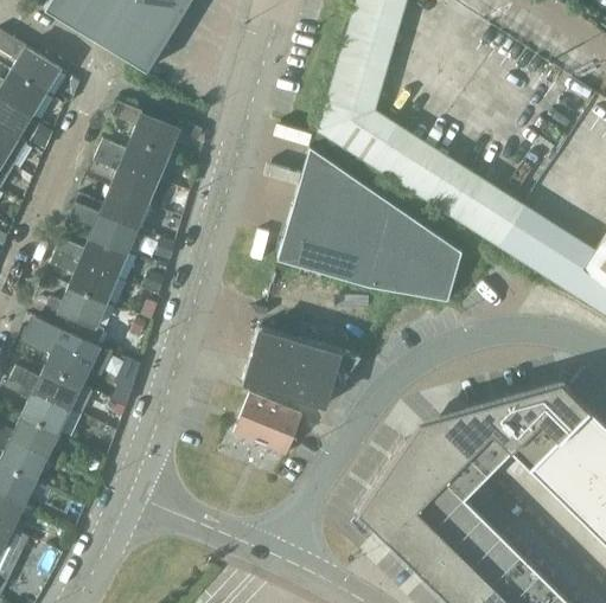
[(50,0),(44,10),(147,72),(191,0),(50,0)]
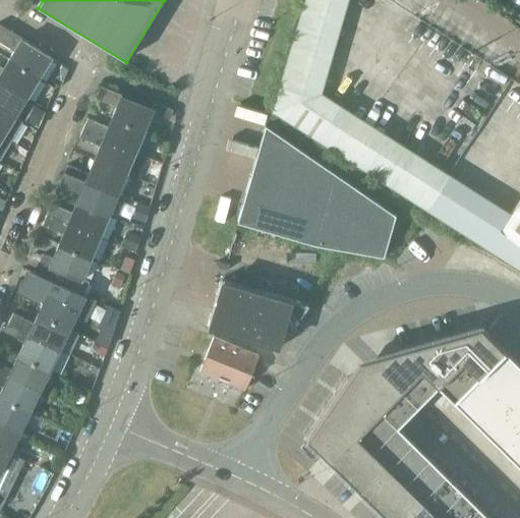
[(519,0),(502,0),(519,12),(519,0)]
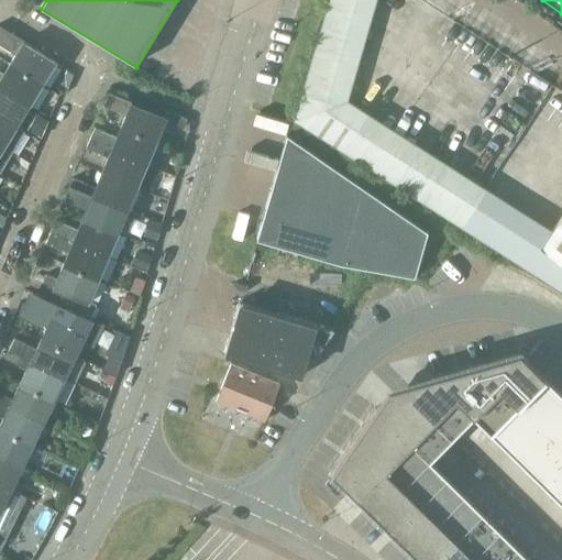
[(0,29),(0,46),(17,56),(10,67),(42,86),(55,65),(24,46),(25,45),(3,32),(0,29)]
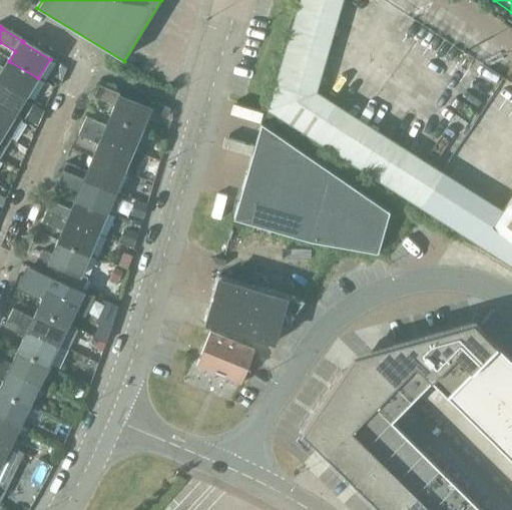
[(0,68),(0,81),(26,98),(38,78),(9,61),(3,71),(0,68)]
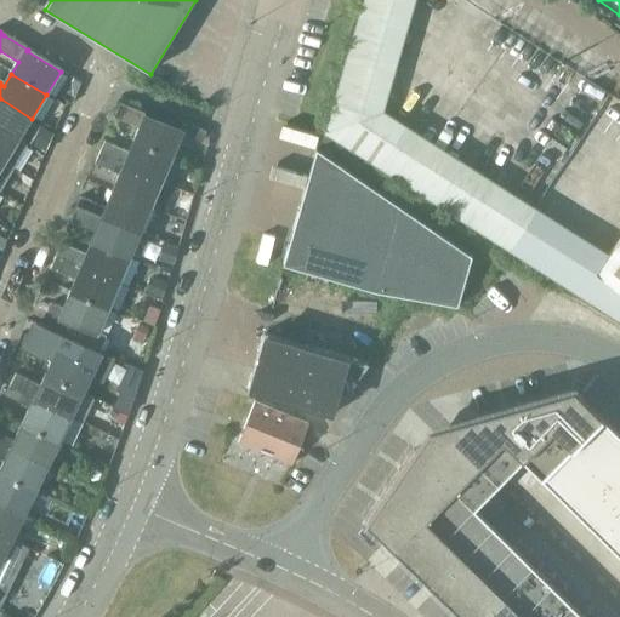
[(0,98),(0,131),(18,142),(32,119),(0,98)]
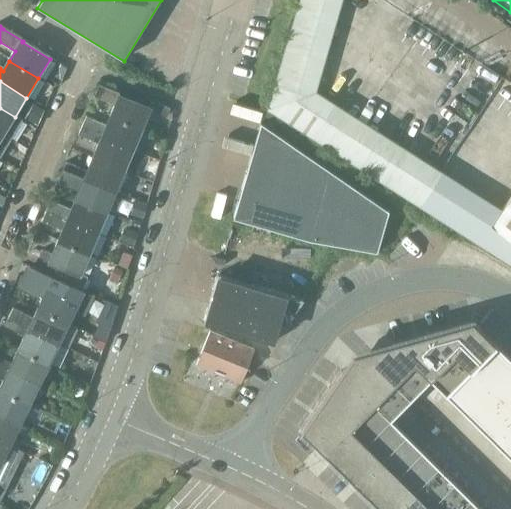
[(121,96),(100,87),(95,100),(115,108),(110,118),(141,131),(150,110),(121,97),(121,96)]
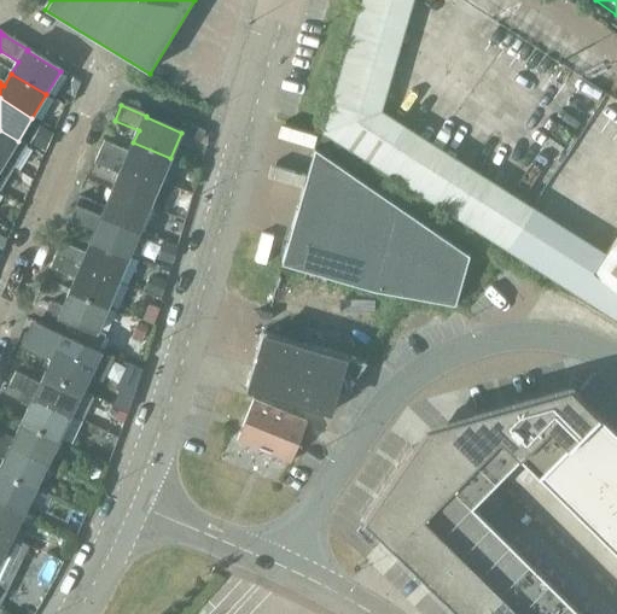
[(0,162),(12,169),(25,146),(18,141),(0,130),(0,162)]
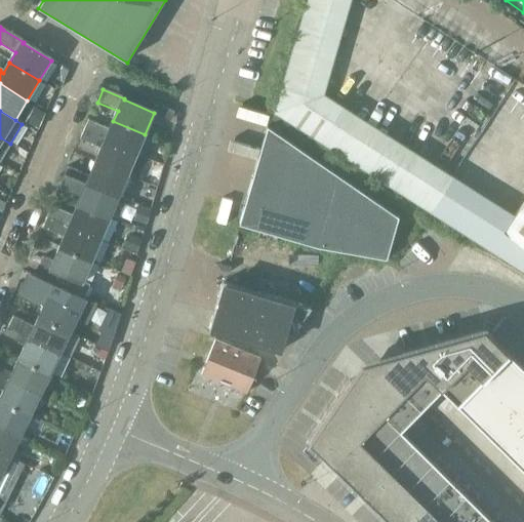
[(84,133),(136,156),(145,134),(113,121),(108,135),(87,126),(84,133)]
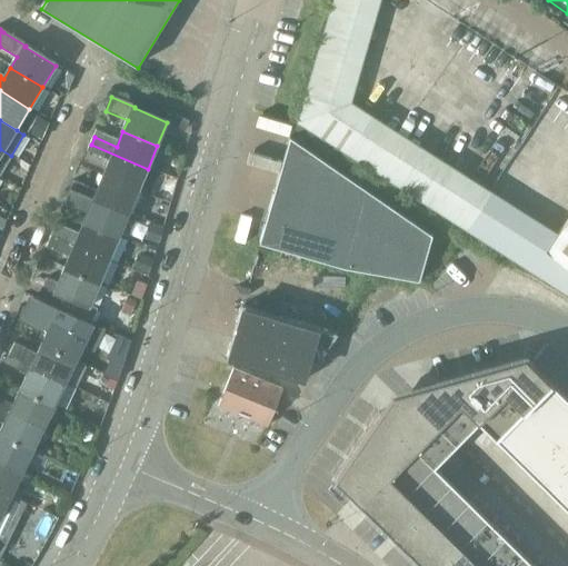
[(110,162),(103,177),(138,192),(148,169),(91,145),(88,152),(110,162)]
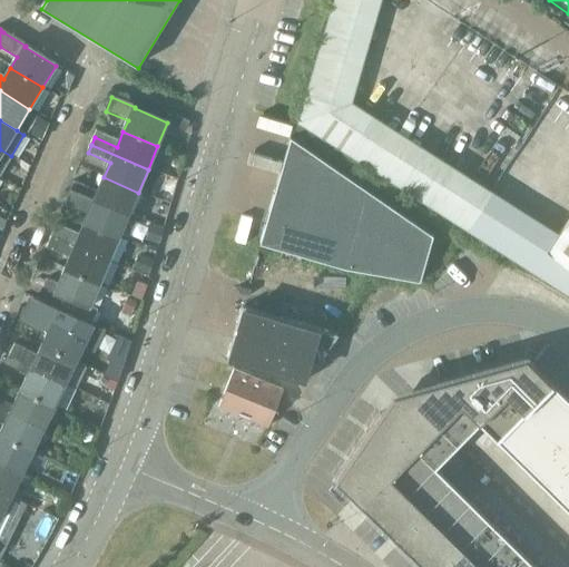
[(0,174),(11,156),(0,149),(0,174)]
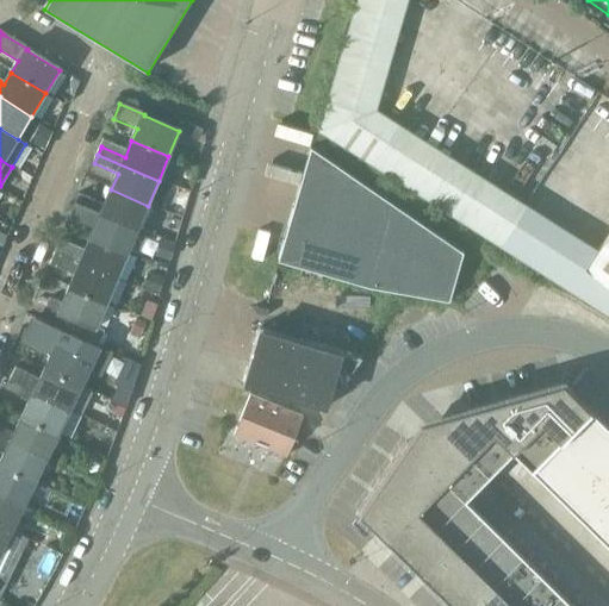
[(148,206),(111,189),(104,207),(80,197),(76,205),(137,230),(148,206)]
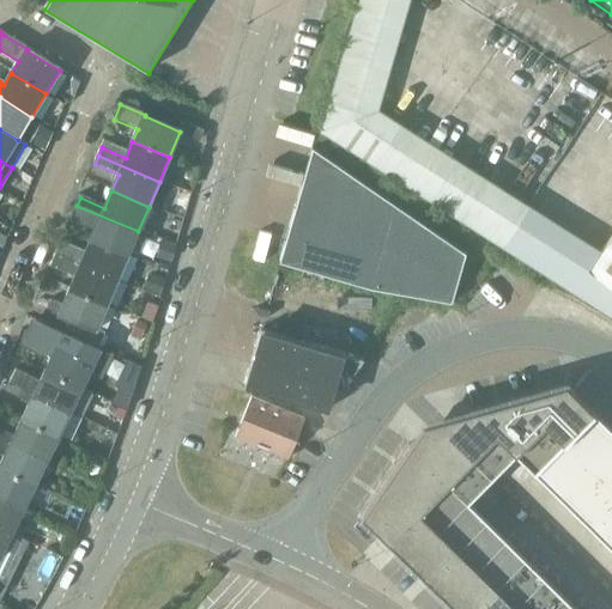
[(91,241),(128,256),(138,231),(77,206),(73,214),(97,225),(91,241)]
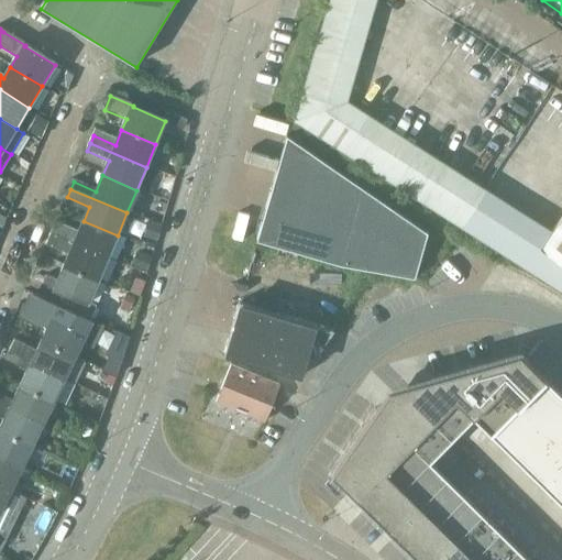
[(56,223),(52,234),(108,259),(118,235),(84,221),(78,232),(56,223)]
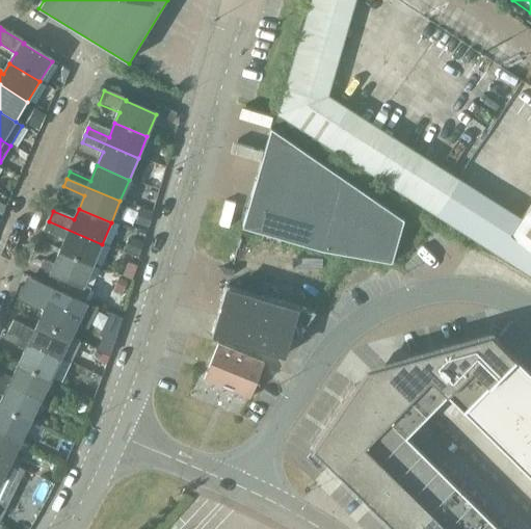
[(142,213),(139,226),(150,228),(153,215),(142,213)]
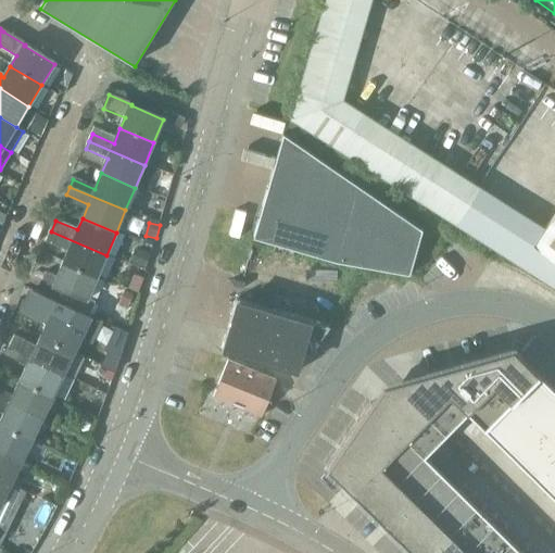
[(106,255),(51,231),(46,243),(67,252),(63,263),(97,278),(106,255)]
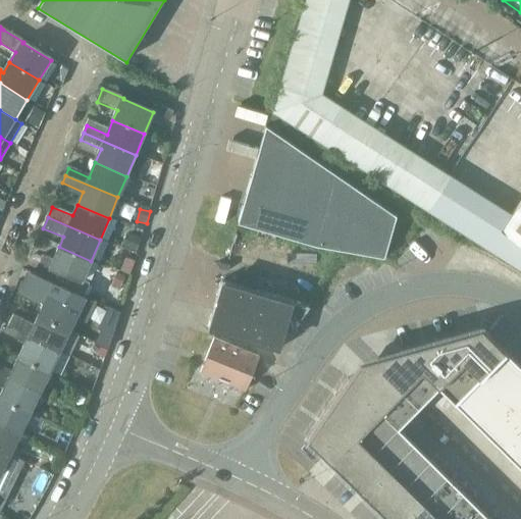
[(41,278),(65,290),(70,277),(82,282),(91,261),(59,247),(53,262),(43,257),(40,265),(45,267),(41,278)]
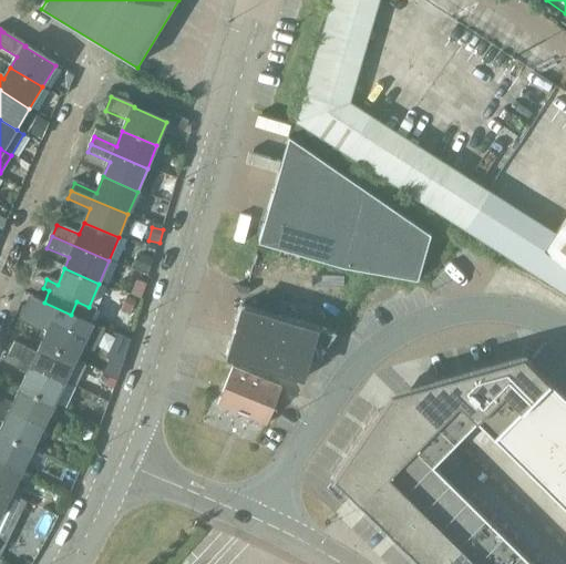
[(42,345),(75,360),(86,337),(65,327),(71,315),(44,303),(35,322),(49,329),(42,345)]
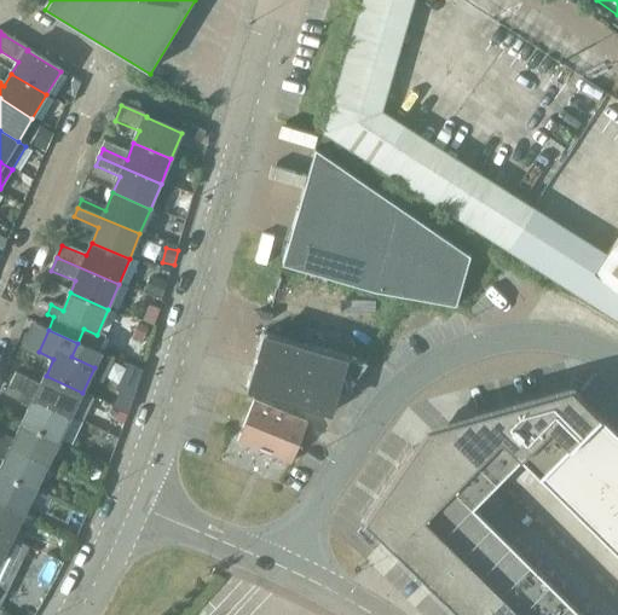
[(248,392),(333,417),(368,366),(264,335),(248,392)]
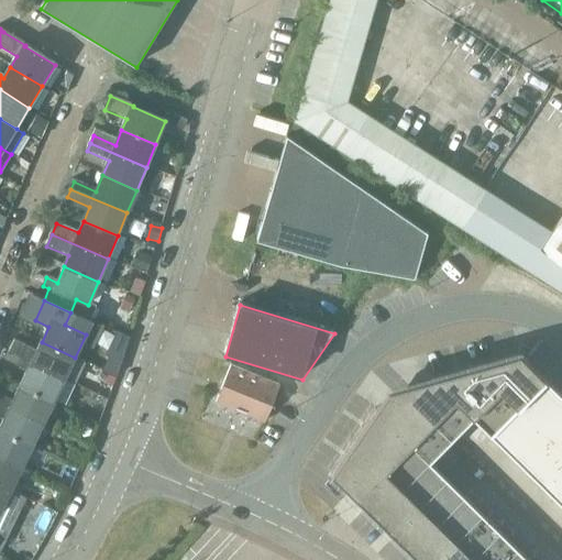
[(22,358),(21,360),(65,381),(75,358),(42,342),(34,358),(25,354),(23,355),(22,358)]
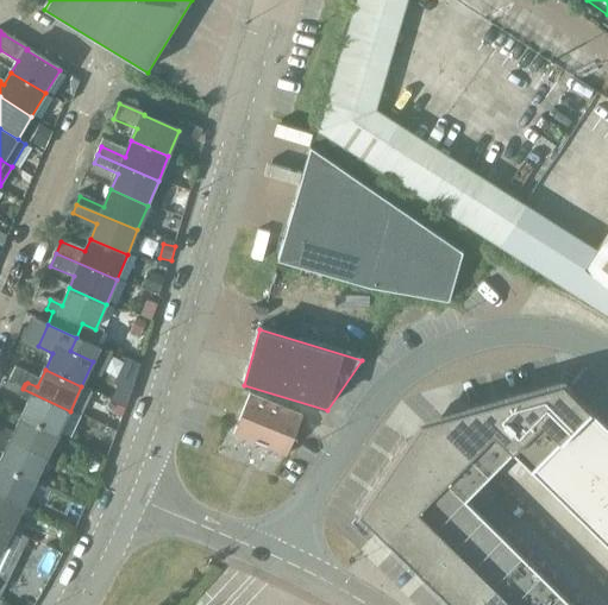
[(512,453),(532,472),(590,413),(590,411),(563,385),(469,411),(420,424),(417,430),(407,443),(358,514),(451,604),(571,604),(465,500),(478,487),(512,453)]
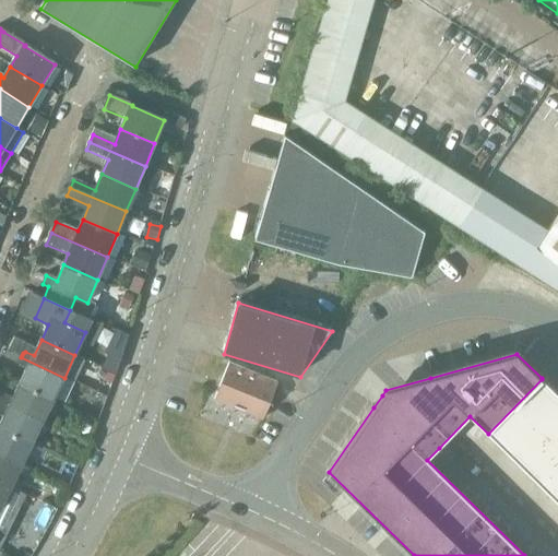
[(64,378),(21,357),(20,359),(19,362),(19,364),(19,366),(27,370),(21,385),(54,400),(64,378)]
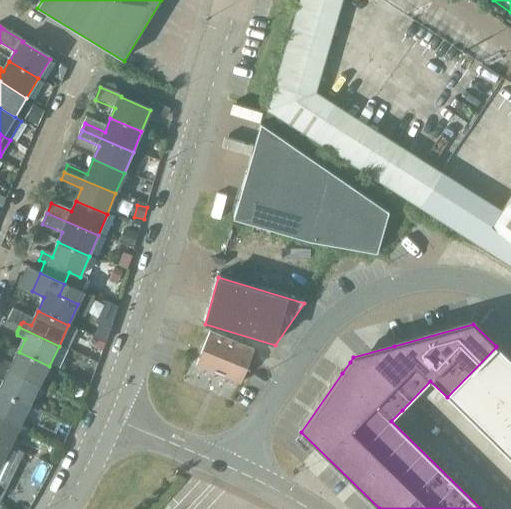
[(197,368),(241,386),(255,353),(211,334),(197,368)]
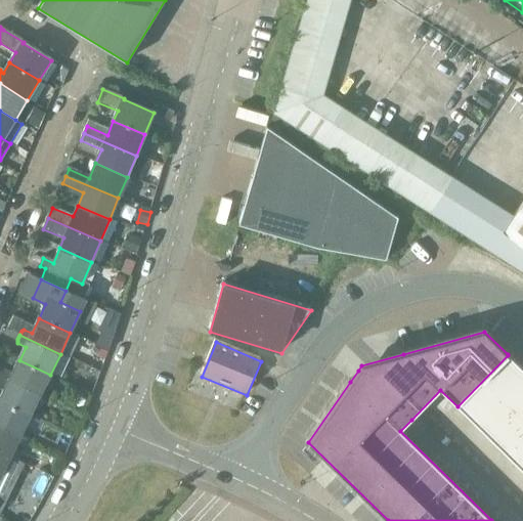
[(522,370),(508,355),(458,406),(522,471),(522,370)]
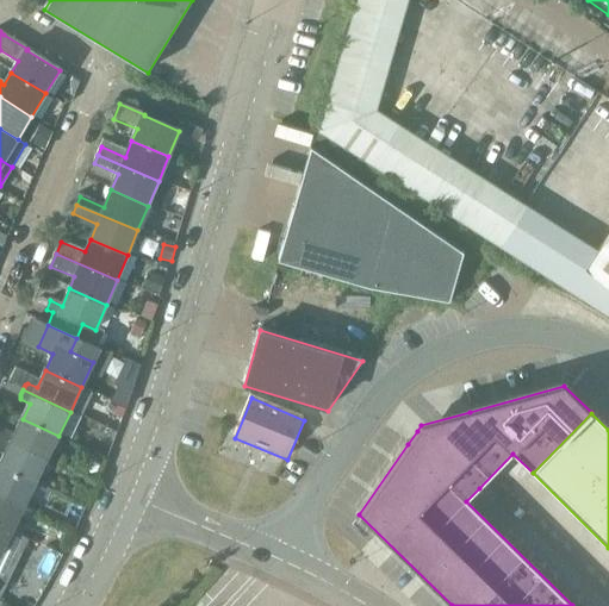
[(11,443),(47,460),(58,436),(23,419),(11,443)]
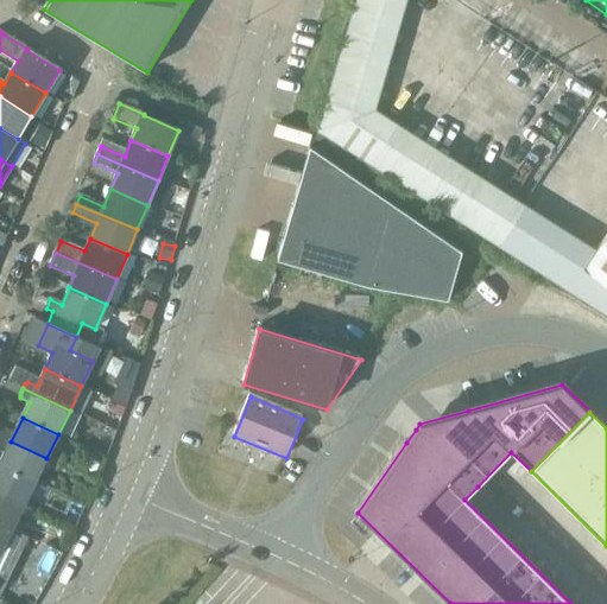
[(0,463),(0,465),(35,483),(46,458),(11,442),(0,463)]
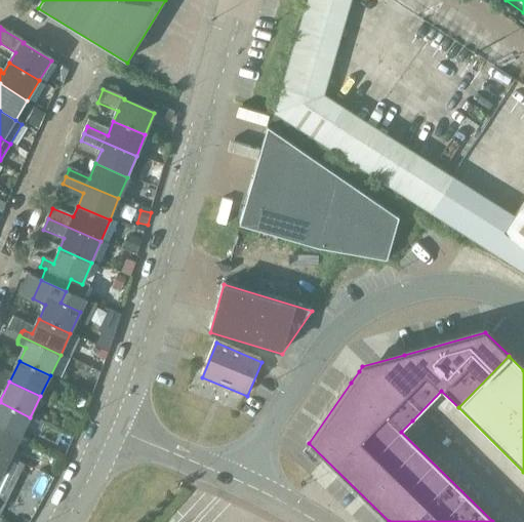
[(0,428),(21,438),(30,417),(0,402),(0,428)]
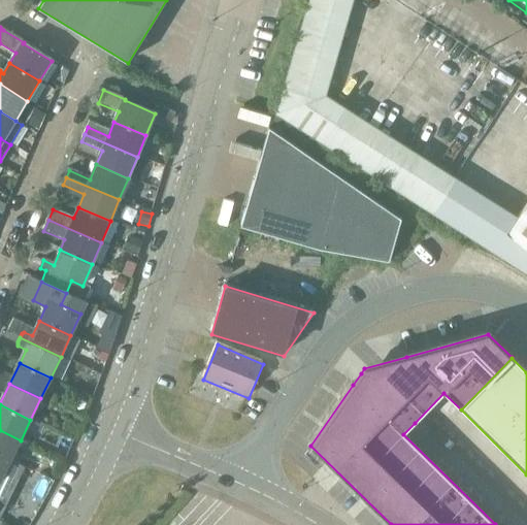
[(0,456),(10,461),(21,440),(0,430),(0,456)]
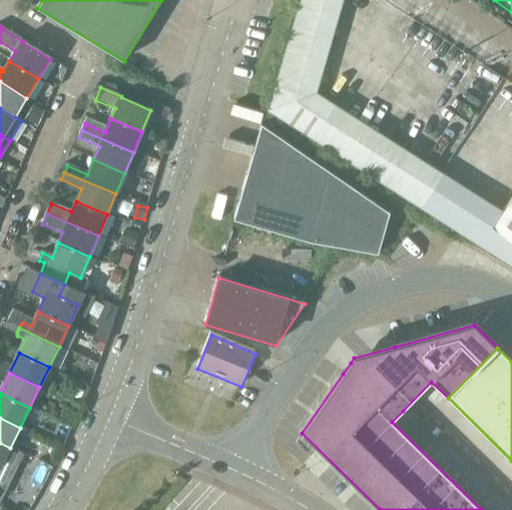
[(0,469),(10,448),(0,443),(0,469)]
